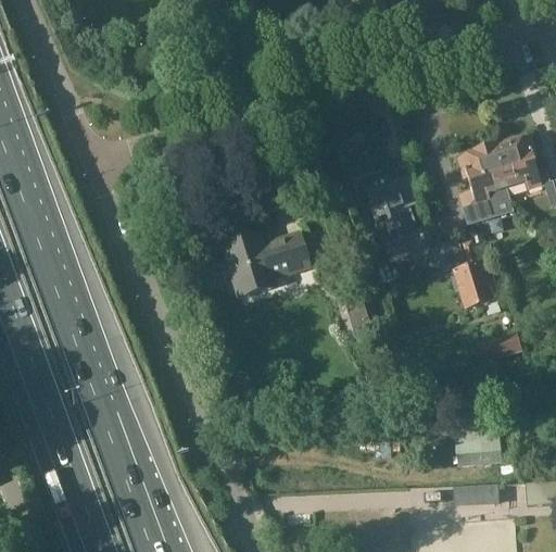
[(497,146),(497,147),(509,188),(528,183),(530,188),(544,184),(552,208),(555,205),(555,178),(552,180),(548,168),(540,171),(534,151),(539,150),(533,135),(512,142),(507,140),(500,142),(497,146)]
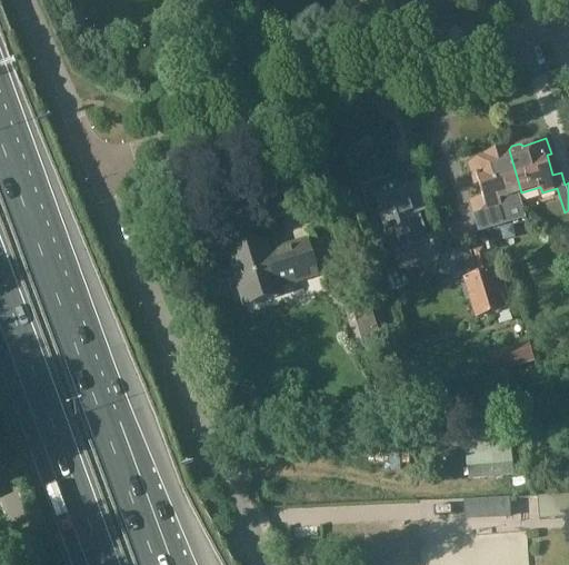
[(469,199),(473,214),(479,229),(508,220),(503,208),(522,202),(519,192),(521,192),(509,150),(507,150),(506,147),(487,154),(488,156),(470,161),(475,176),(479,175),(485,195),(469,199)]
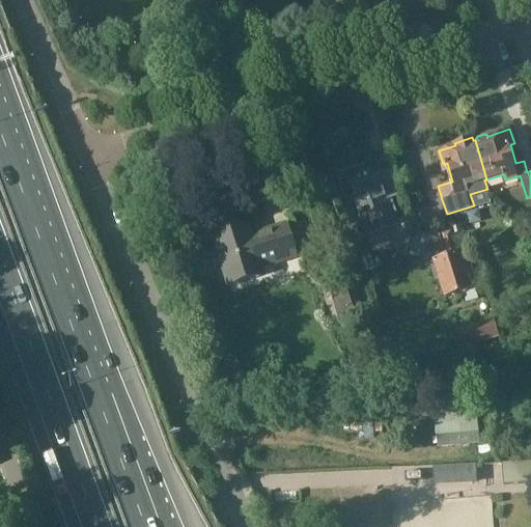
[(375,166),(351,174),(362,205),(359,206),(366,228),(373,250),(394,243),(399,255),(406,253),(413,230),(413,228),(408,215),(395,220),(395,218),(399,217),(392,196),(400,193),(392,167),(378,172),(375,166)]
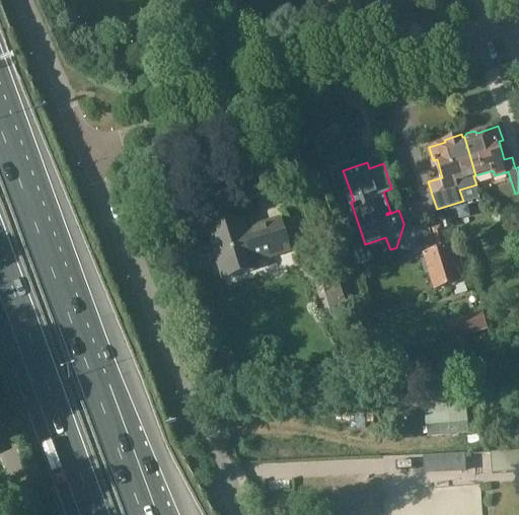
[(243,214),(205,226),(222,279),(261,267),(257,260),(292,249),(281,214),(247,224),(243,214)]
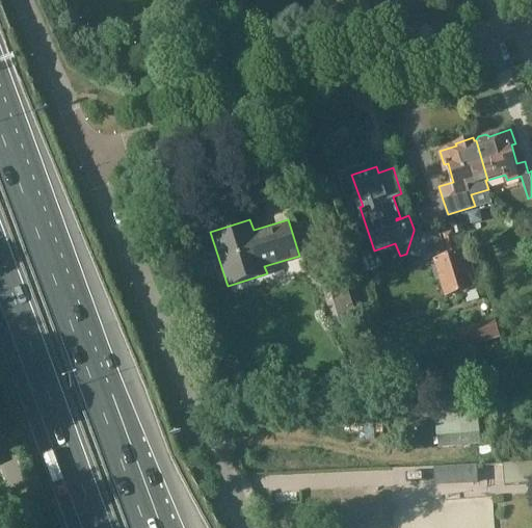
[(453,227),(441,230),(449,255),(460,251),(453,227)]
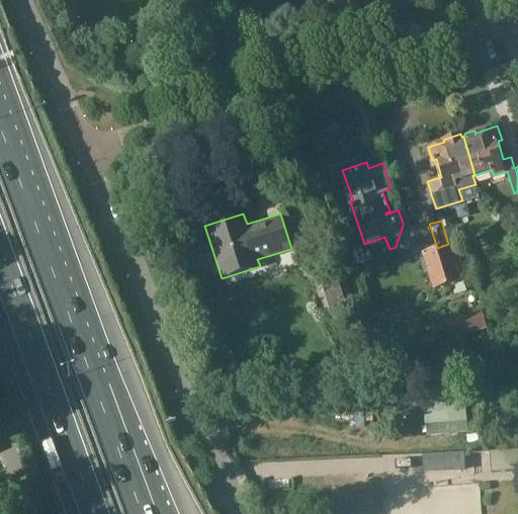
[(396,247),(398,247),(415,246),(417,255),(424,253),(425,256),(422,257),(426,269),(429,268),(435,289),(467,279),(458,250),(453,251),(450,244),(448,244),(437,248),(429,224),(428,225),(403,225),(396,247)]
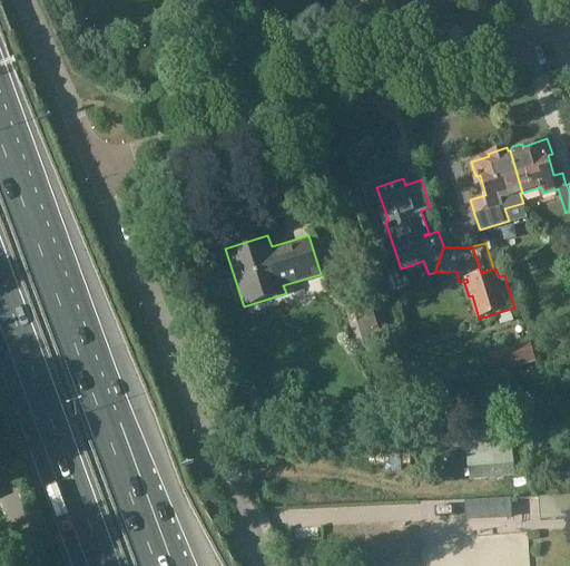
[(382,339),(379,327),(361,332),(364,343),(382,339)]
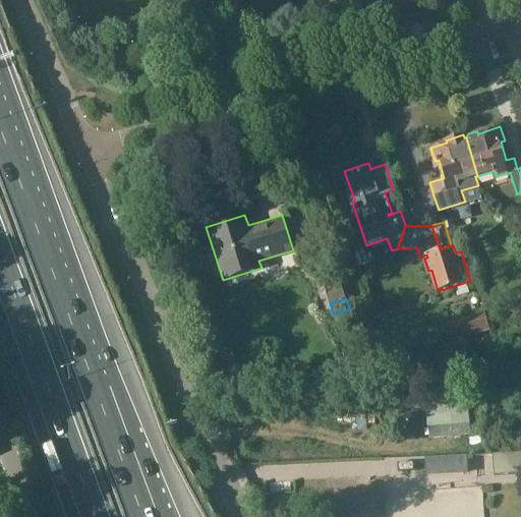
[(490,329),(485,314),(452,325),(456,337),(475,331),(476,333),(490,329)]
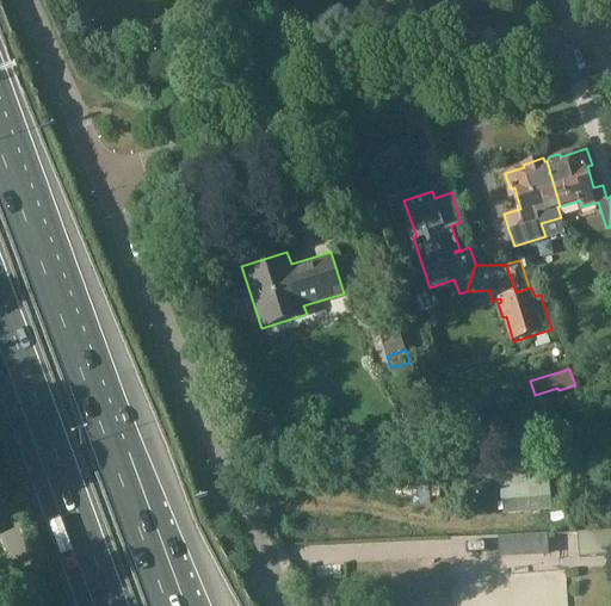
[(498,461),(503,500),(550,494),(545,455),(498,461)]
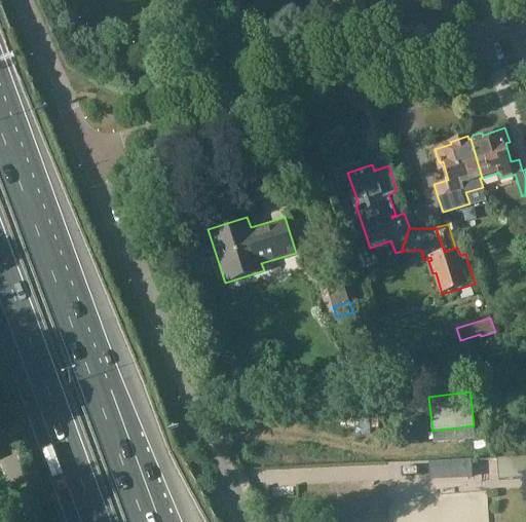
[(525,453),(495,456),(498,478),(525,475),(525,453)]
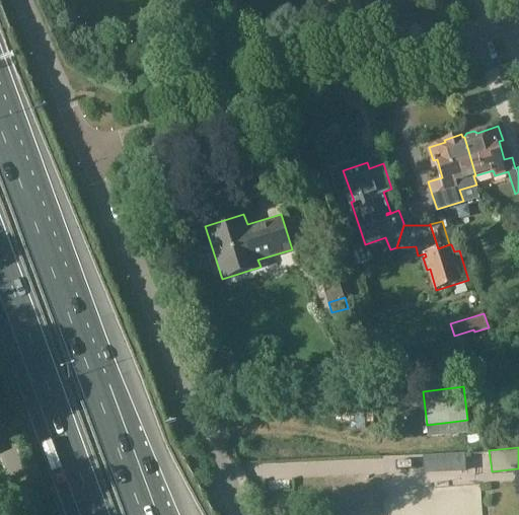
[(465,452),(450,452),(451,468),(465,467),(465,452)]
